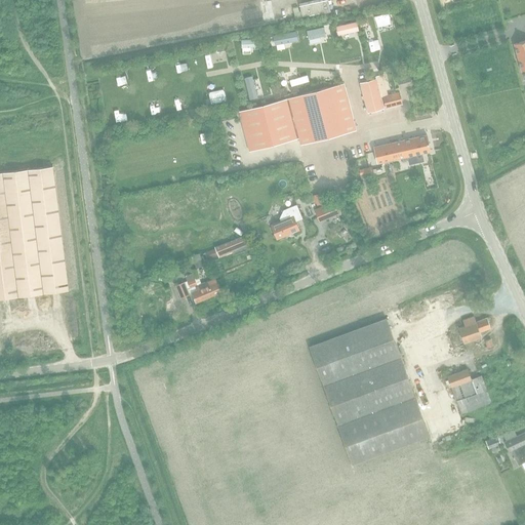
[(318,0),(299,4),(303,16),(330,9),(327,0),(318,0)]
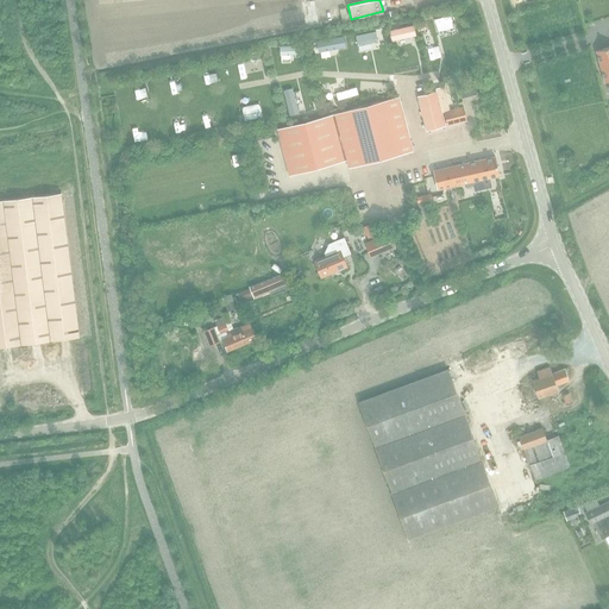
[(608,46),(596,50),(604,82),(608,80),(608,46)]
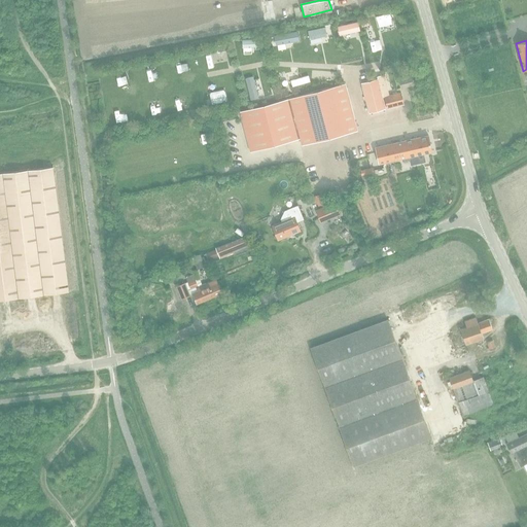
[(405,105),(400,92),(390,95),(387,81),(388,81),(387,75),(377,77),(378,79),(362,83),(370,113),(405,105)]
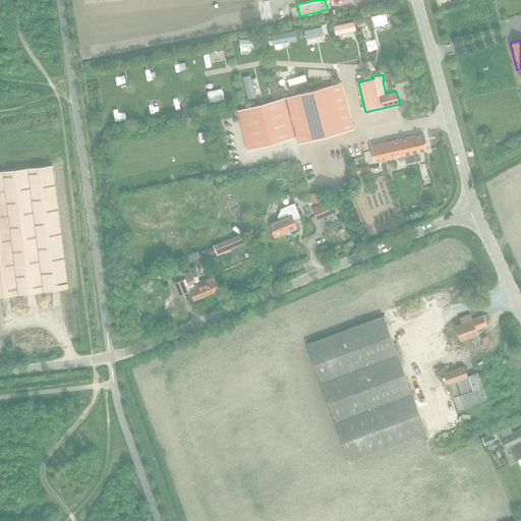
[(248,150),(298,136),(299,142),(353,127),(341,82),(237,110),(248,150)]
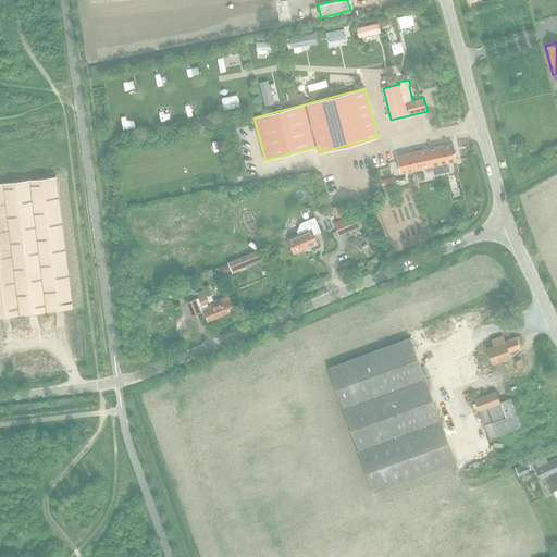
[(453,143),(397,156),(400,173),(457,160),(453,143)]
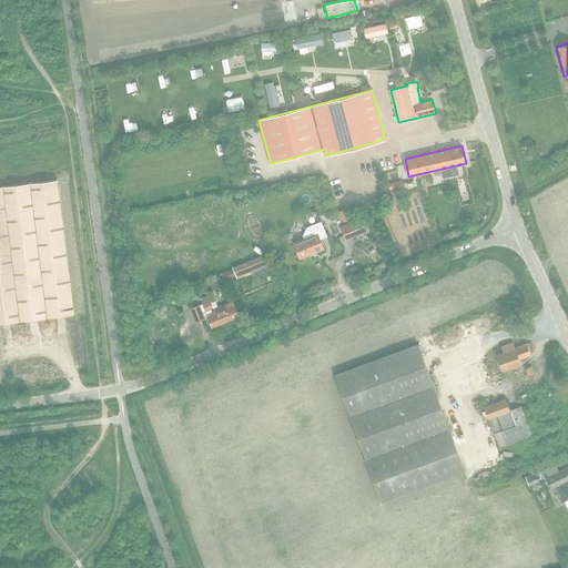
[(0,323),(73,314),(56,172),(0,179),(0,323)]
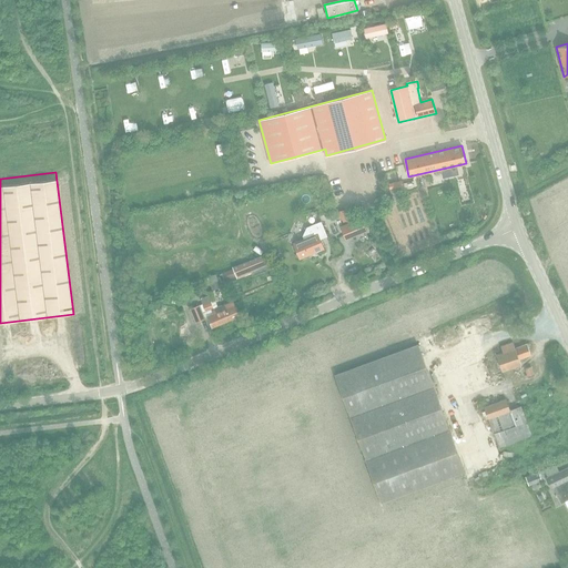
[(402,180),(388,183),(389,189),(403,186),(402,180)]
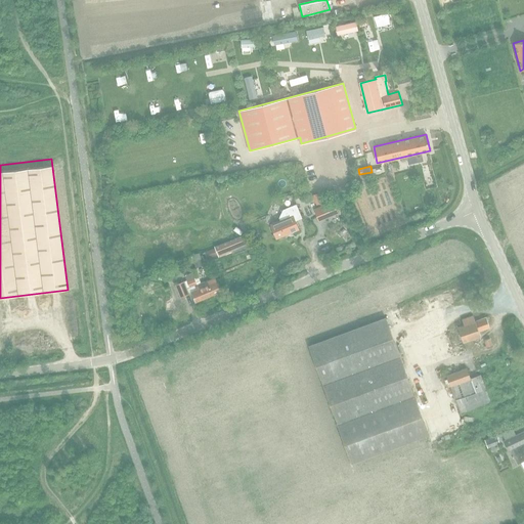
[(333,201),(314,209),(318,220),(338,213),(333,201)]
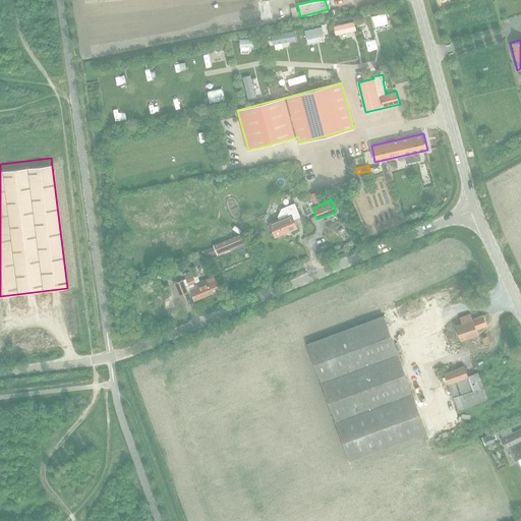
[(293,219),(300,217),(294,204),(284,208),(288,216),(270,223),(275,237),(297,228),(293,219)]
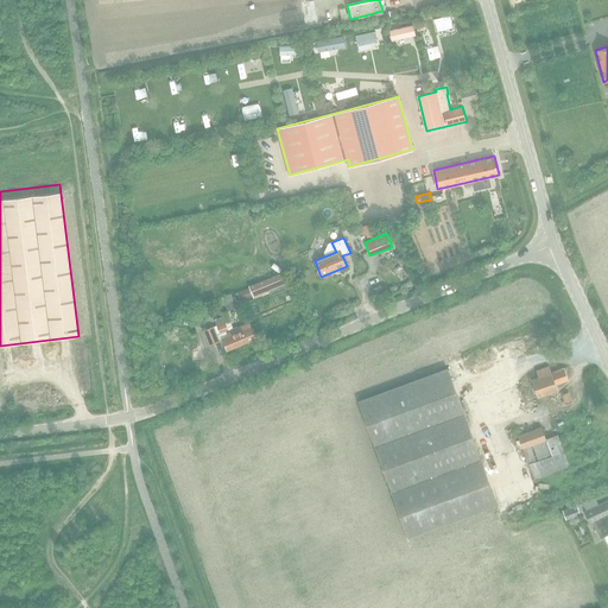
[(253,296),(253,297),(287,284),(283,272),(249,285),(249,287),(236,292),(240,301),(253,296)]
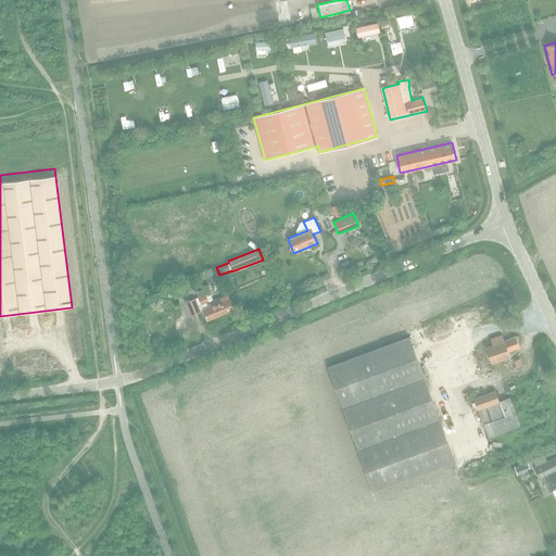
[(204,289),(196,292),(200,304),(207,301),(205,295),(206,295),(204,289)]
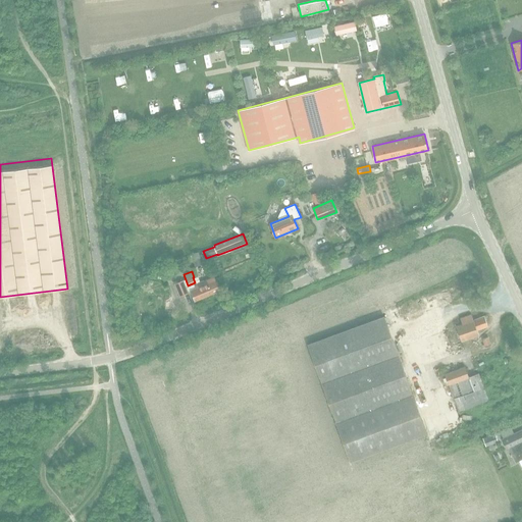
[(195,301),(219,291),(213,276),(194,284),(196,289),(190,291),(195,301)]
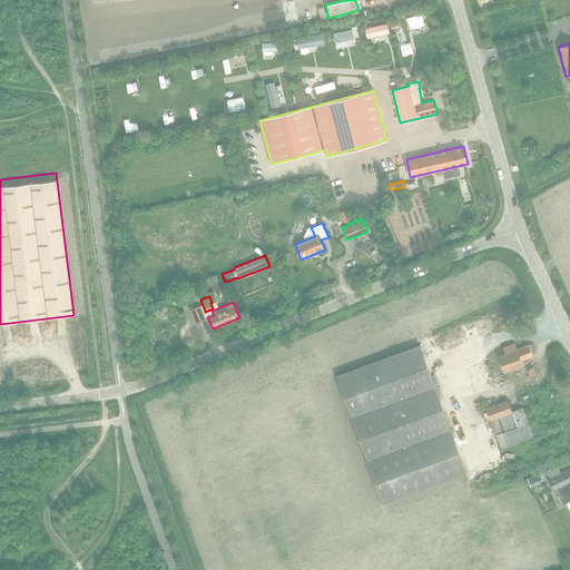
[(199,306),(190,310),(196,323),(205,320),(199,306)]
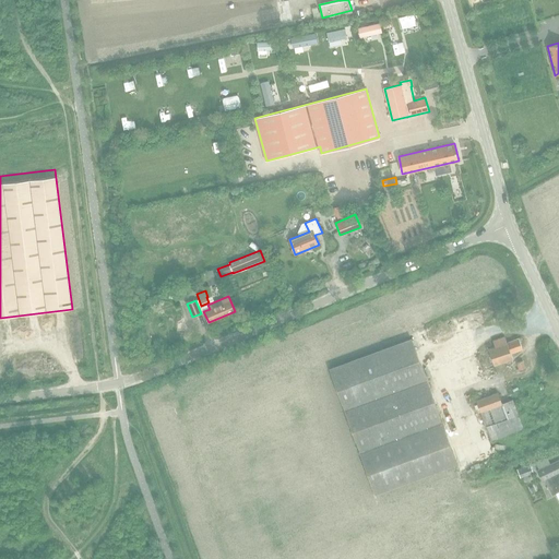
[(511,353),(523,348),(520,339),(508,343),(506,336),(494,341),(496,347),(489,349),(495,365),(513,358),(511,353)]
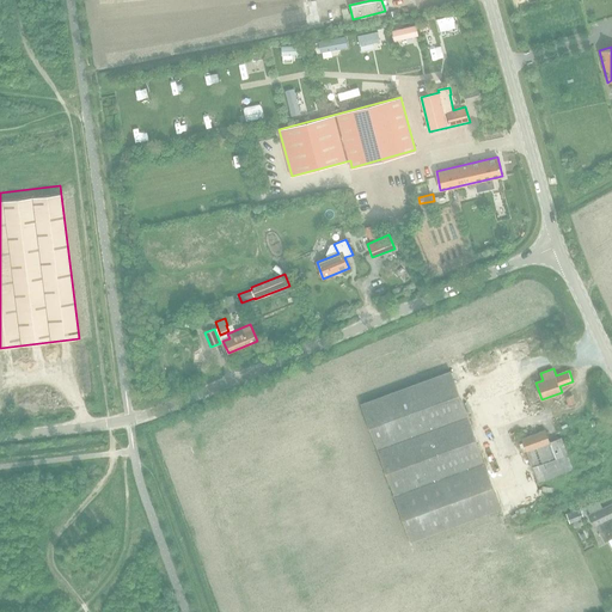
[(451,372),(360,404),(410,540),(501,508),(451,372)]
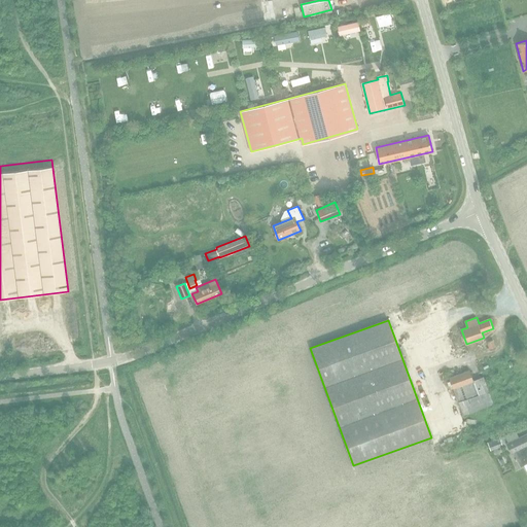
[(450,378),(454,388),(463,415),(495,403),(485,377),(473,381),(469,371),(450,378)]
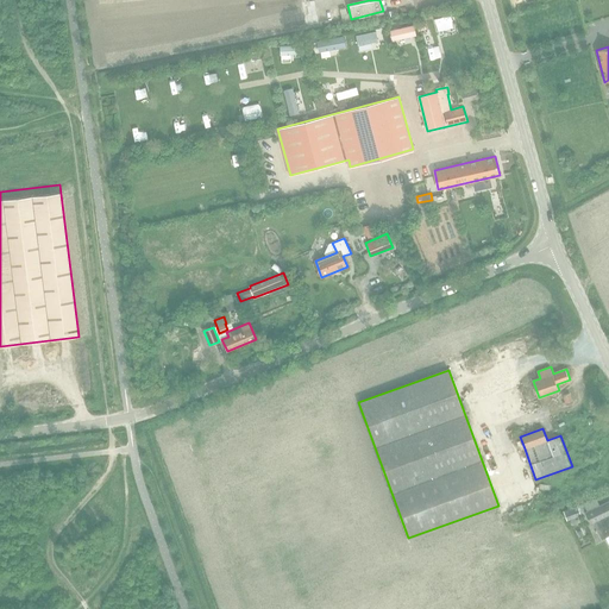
[(608,501),(598,506),(595,497),(582,503),(590,522),(594,521),(602,540),(608,535),(608,501)]
